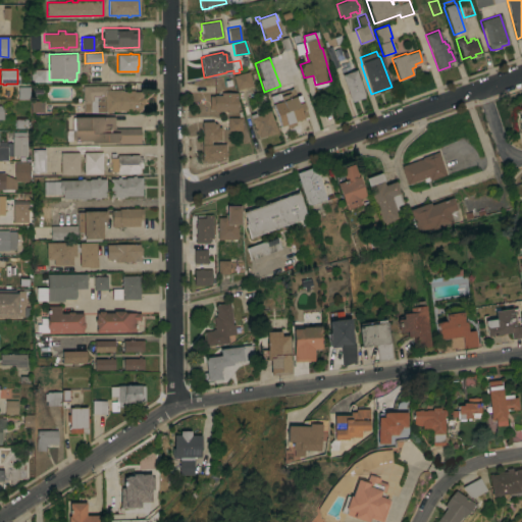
[(44,82),(31,82),(31,69),(44,69),(44,82)]
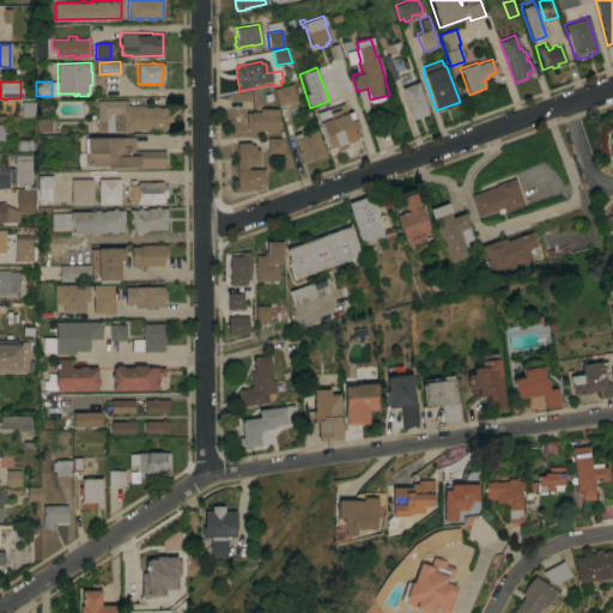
[(400,87),(417,82),(428,110),(426,111),(428,114),(413,119),(412,116),(411,116),(400,87)]
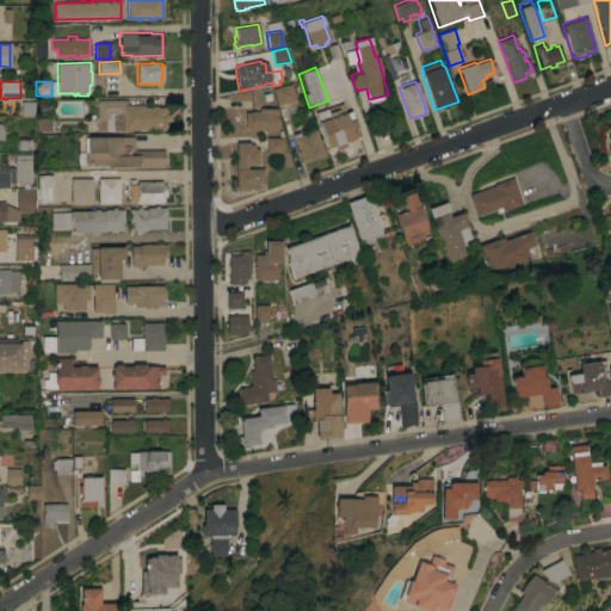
[(290,84),(295,100),(277,105),(272,88),(290,84)]
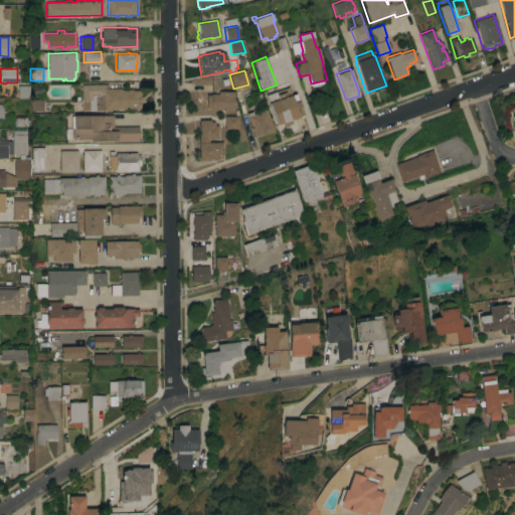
[(108,83),(108,88),(119,88),(119,89),(121,89),(121,90),(127,90),(132,89),(132,90),(139,90),(139,92),(140,92),(140,97),(141,97),(142,103),(140,103),(140,109),(110,109),(110,111),(104,111),(81,111),(81,84),(108,83)]
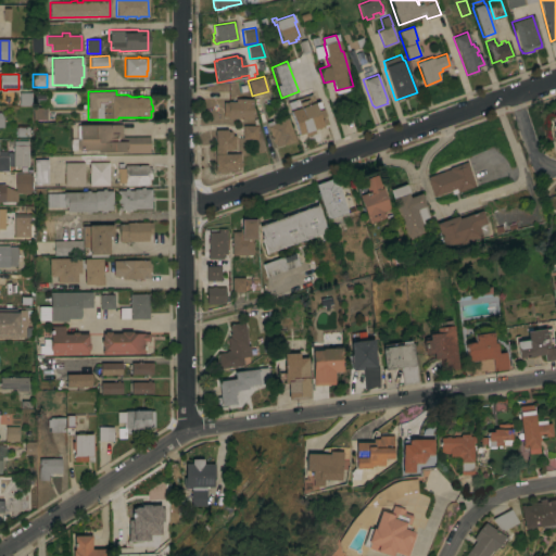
[(287,102),(311,93),(314,102),(318,101),(327,126),(324,127),(323,126),(313,129),(314,133),(305,136),(304,133),(299,135),(287,102)]
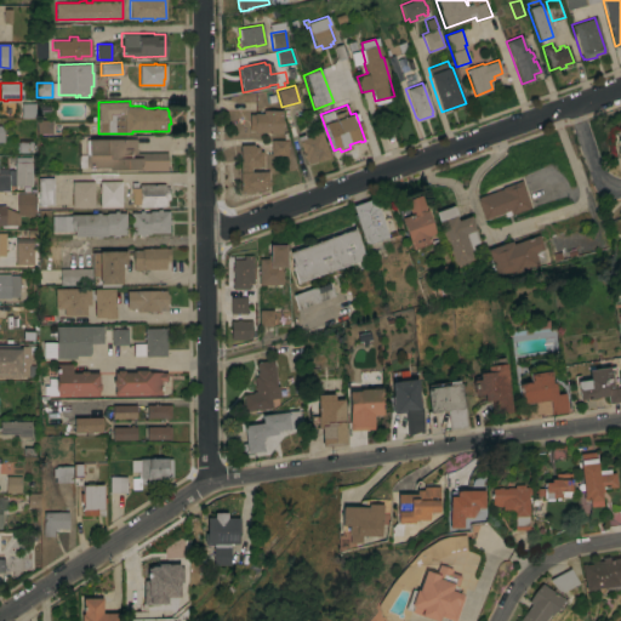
[(254,131),(254,130),(249,130),(249,114),(254,114),(254,113),(257,113),(257,110),(262,110),(262,109),(281,109),(281,132),(254,131)]
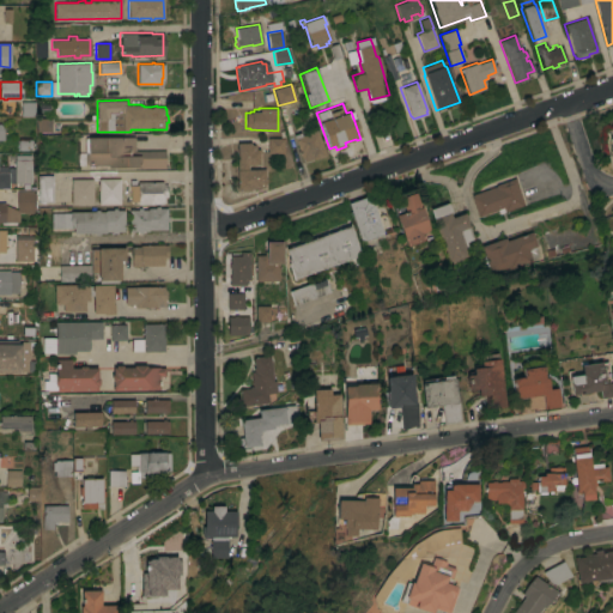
[(52,132),(36,132),(36,119),(52,119),(52,132)]
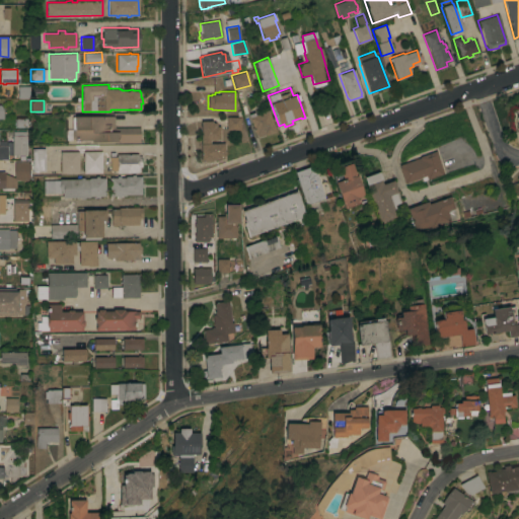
[(275,131),(265,135),(265,134),(256,137),(255,135),(248,117),(247,114),(253,112),(254,115),(268,109),(275,131)]
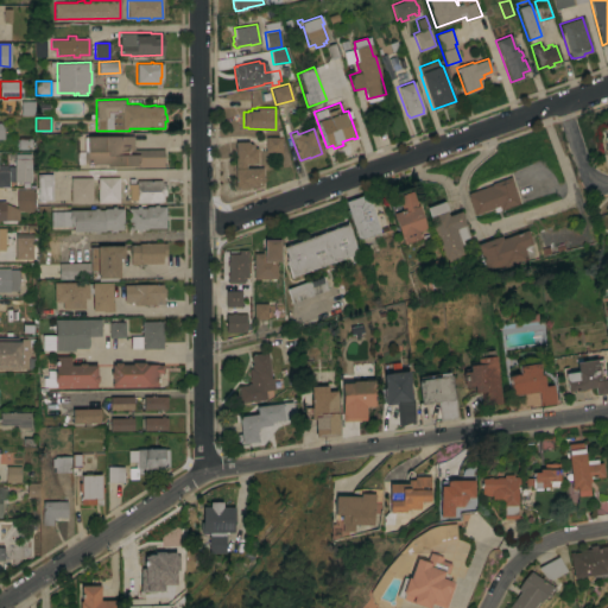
[(133,135),(133,146),(132,146),(132,150),(163,149),(163,166),(137,166),(137,165),(106,166),(106,164),(87,164),(87,151),(83,151),(83,137),(133,135)]
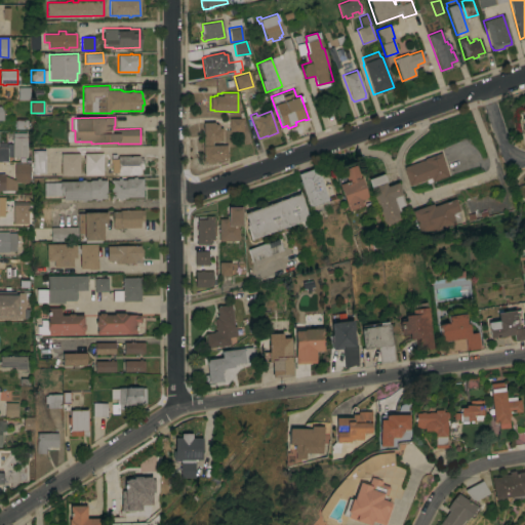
[(229,118),(243,118),(243,131),(229,131),(229,118)]
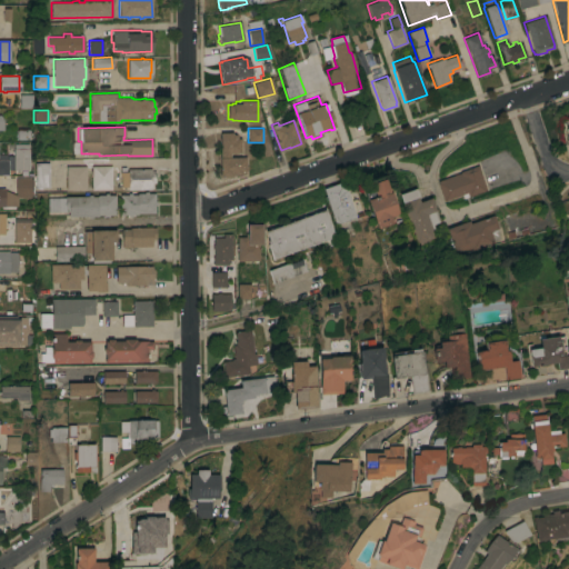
[(219,132),(232,132),(232,135),(236,135),(236,136),(237,136),(237,138),(240,138),(240,152),(229,153),(229,157),(245,157),(245,166),(247,166),(247,169),(246,169),(246,170),(240,171),(240,172),(236,172),(236,175),(232,175),(232,176),(220,176),(219,132)]
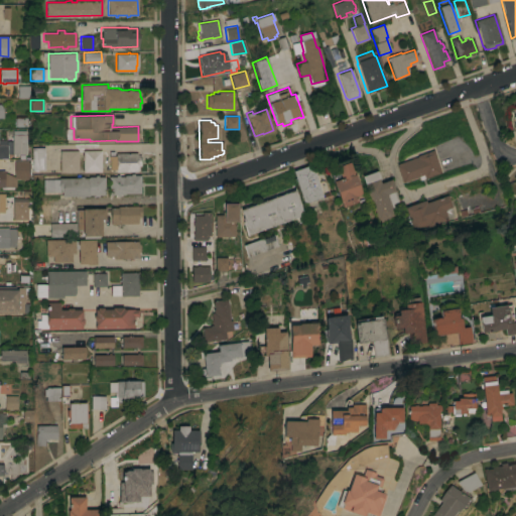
[(12,134),(12,130),(25,130),(25,134),(25,154),(12,154),(12,134)]
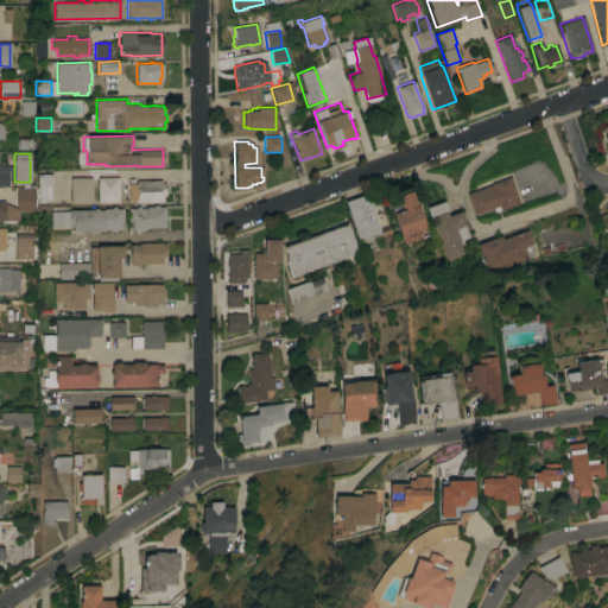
[(52,200),(38,201),(37,173),(51,173),(52,200)]
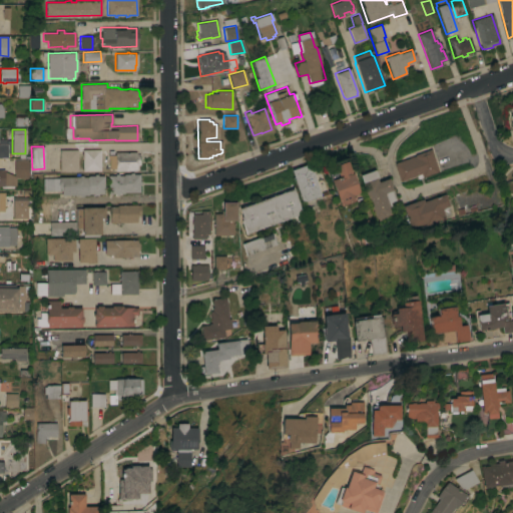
[(438,171),(417,178),(416,175),(400,181),(393,163),(414,155),(413,154),(430,148),(438,171)]
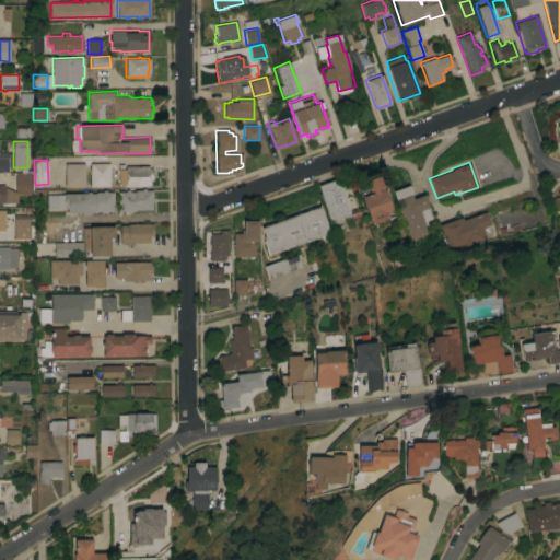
[(65,163),(84,163),(84,187),(65,187),(65,163)]
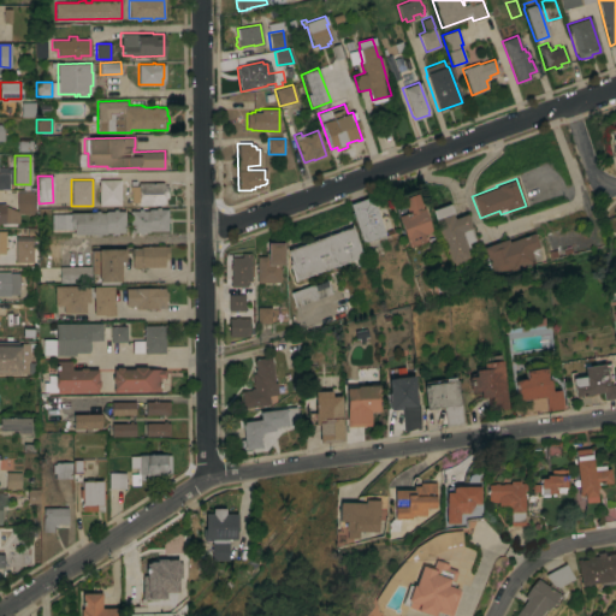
[(99,179),(120,179),(120,205),(99,205),(99,179)]
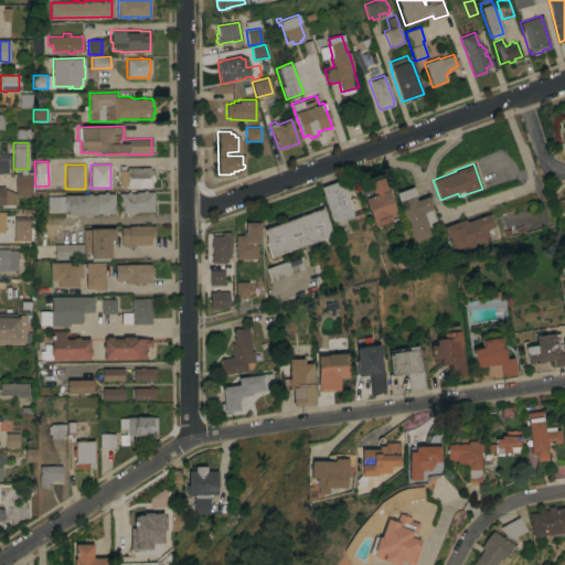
[(149,168),(149,170),(153,170),(153,181),(149,181),(149,188),(126,189),(126,188),(124,188),(124,185),(119,187),(119,174),(118,174),(118,170),(118,166),(125,166),(125,170),(126,170),(126,168),(149,168)]
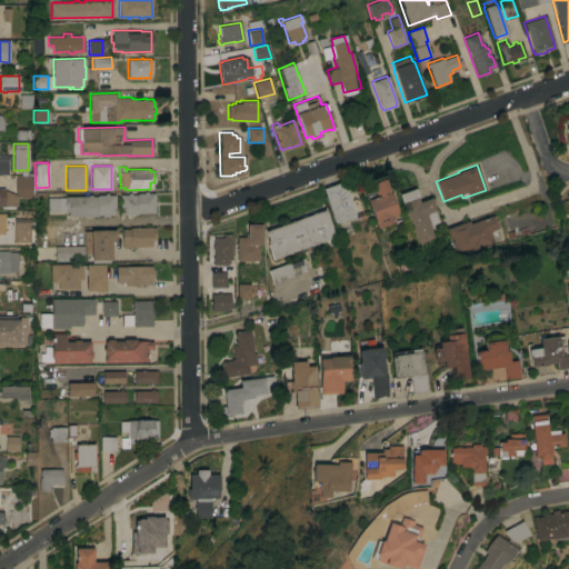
[(15,177),(30,176),(30,198),(18,198),(18,206),(0,206),(0,188),(3,188),(3,190),(16,195),(15,177)]
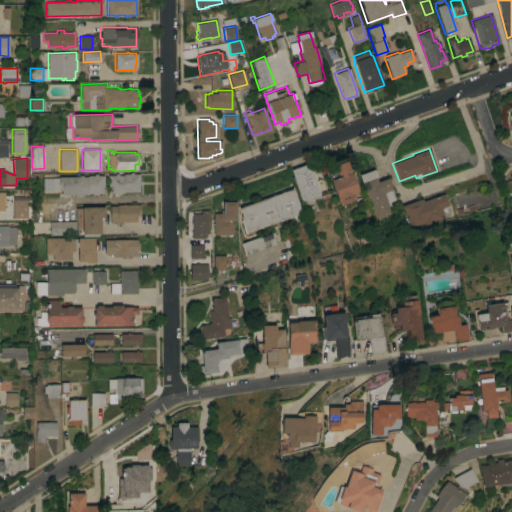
[(350,173),(351,173),(358,192),(352,194),(354,200),(339,205),(330,179),(338,176),(333,165),(344,161),(347,165),(350,173)]
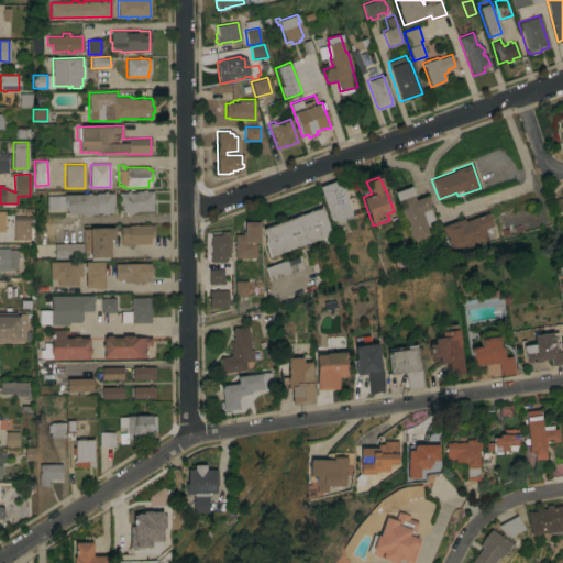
[(337,179),(350,214),(332,221),(319,186),(337,179)]
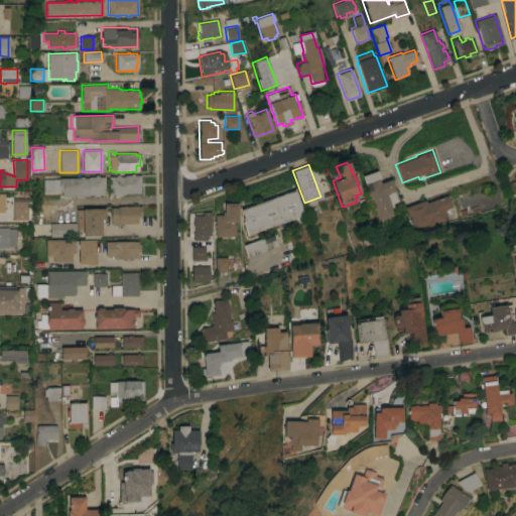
[(360,175),(375,170),(379,179),(378,179),(379,182),(390,179),(398,201),(392,203),(393,207),(391,208),(394,217),(377,223),(360,175)]
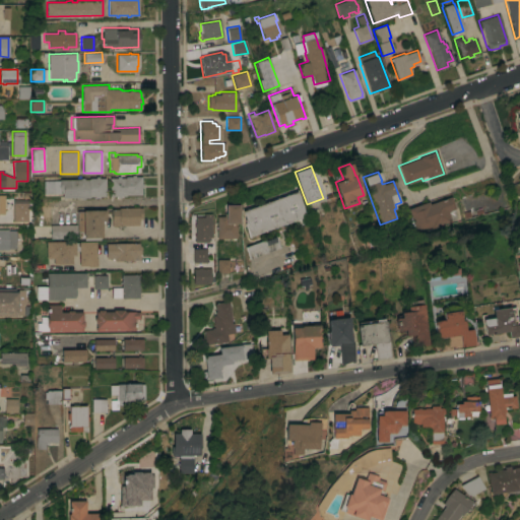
[(125,195),(125,196),(120,196),(120,198),(117,198),(117,196),(109,196),(109,178),(116,178),(116,176),(119,176),(119,178),(125,178),(125,176),(131,176),(131,175),(134,175),(134,176),(141,176),(141,183),(142,183),(142,187),(141,187),(141,195),(125,195)]
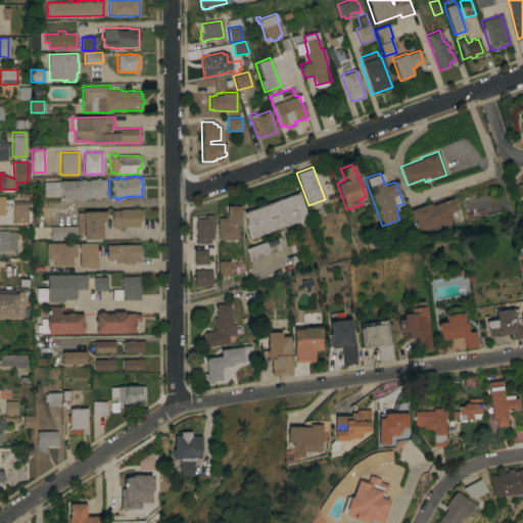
[(105,197),(99,197),(99,199),(96,199),(96,197),(90,197),(90,198),(85,199),(85,200),(81,200),(81,199),(62,199),(62,194),(43,194),(43,182),(59,182),(59,180),(81,180),(80,179),(84,179),(84,180),(89,180),(89,179),(91,179),(91,178),(98,178),(98,179),(105,179),(105,197)]
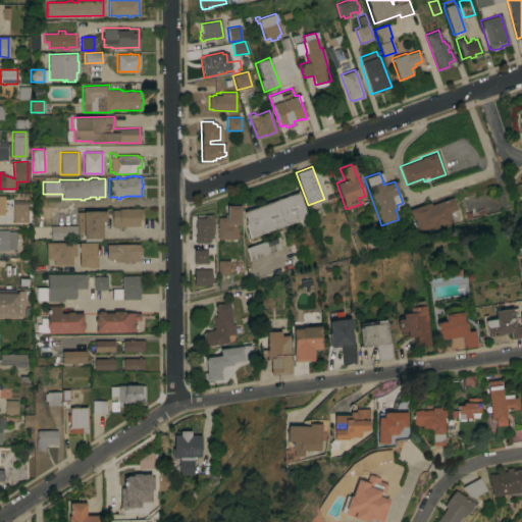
[(250,238),(244,220),(245,220),(242,212),(297,192),(306,217),(250,238)]
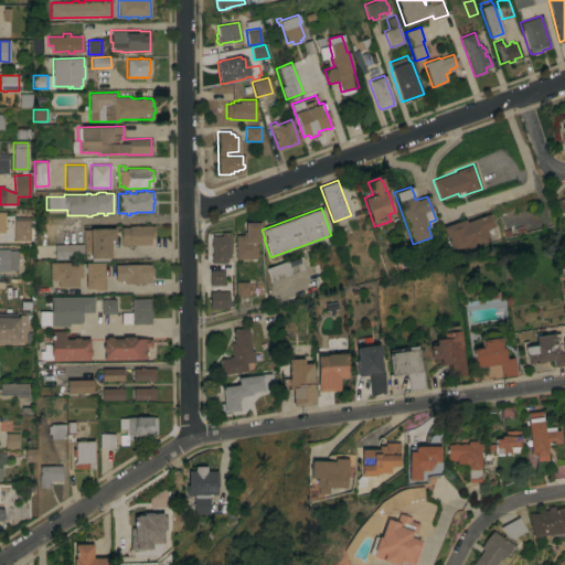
[(465,219),(466,222),(489,213),(494,226),(492,227),(497,237),(490,240),(489,236),(451,251),(443,226),(465,219)]
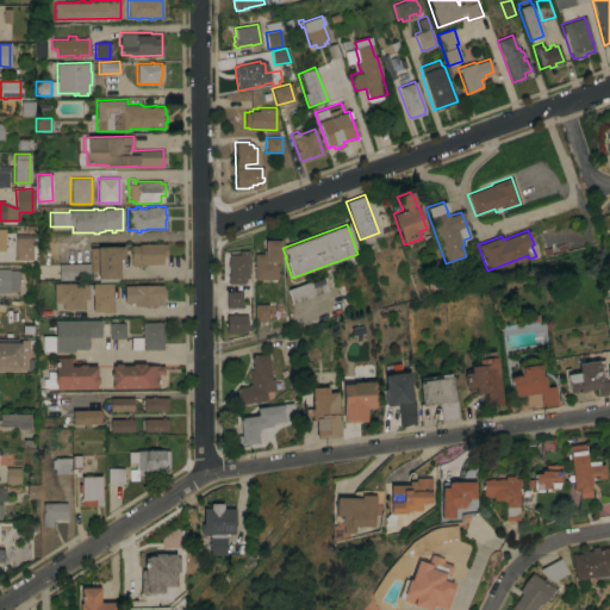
[(14,235),(32,235),(32,260),(14,260),(14,235)]
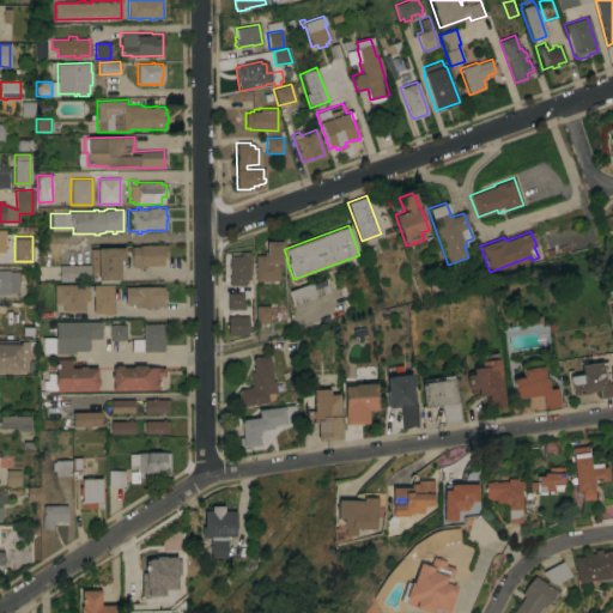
[(255,255),(265,255),(265,241),(281,241),(281,263),(278,263),(278,280),(255,281),(255,255)]
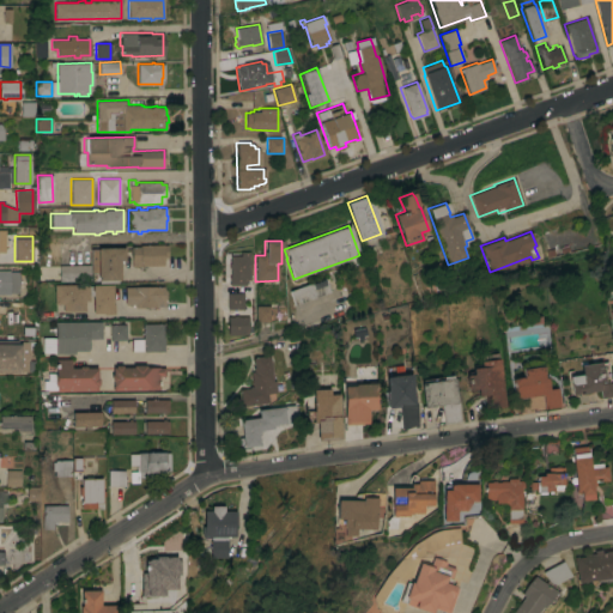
[(141,266),(131,267),(131,247),(139,247),(139,244),(163,244),(167,244),(168,256),(163,258),(163,265),(141,266)]
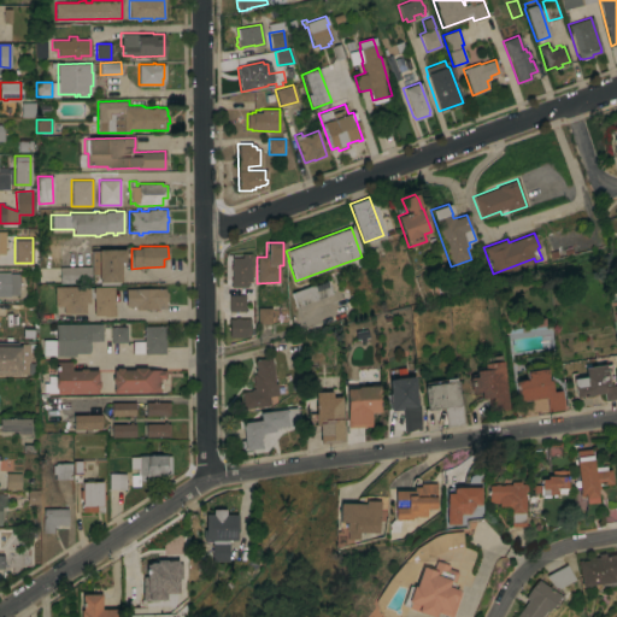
[(121,281),(118,281),(118,285),(100,285),(100,282),(98,282),(98,275),(90,275),(90,251),(98,251),(98,250),(124,250),(124,262),(119,262),(121,281)]
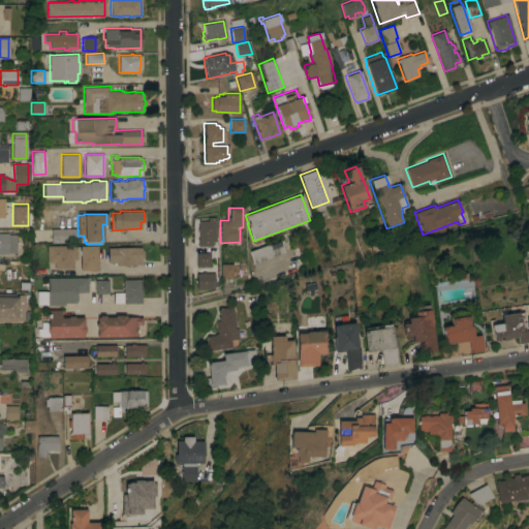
[(210,246),(210,267),(195,267),(195,253),(197,253),(197,246),(196,246),(196,238),(197,238),(197,234),(196,234),(196,227),(197,227),(197,220),(207,220),(207,216),(215,216),(215,244),(212,246),(210,246)]
